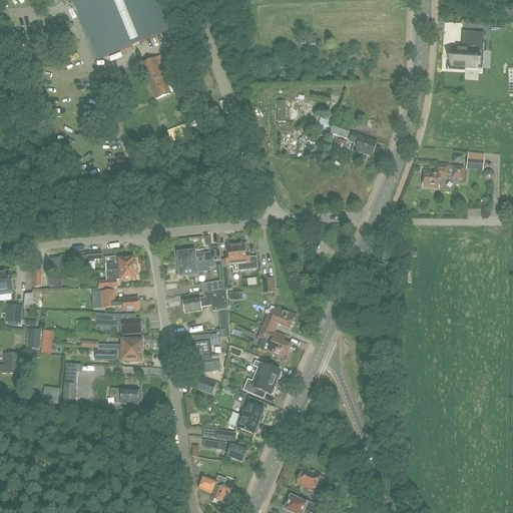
[(72,0),(96,60),(173,30),(161,0),(72,0)]
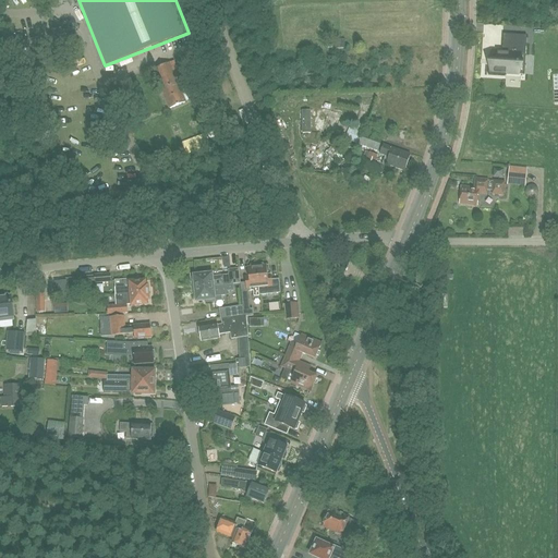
[(518,74),(519,55),(525,55),(525,46),(526,46),(526,36),(514,35),(513,44),(507,44),(506,53),(493,52),(492,65),(489,65),(488,75),(505,76),(506,73),(518,74)]
